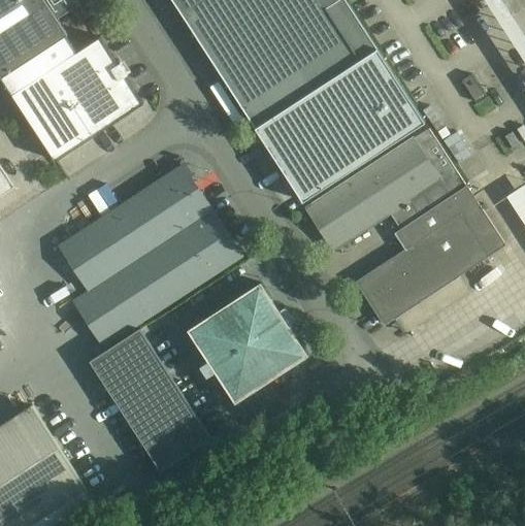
[(75,6),(71,0),(0,0),(0,79),(65,36),(55,20),(75,6)]
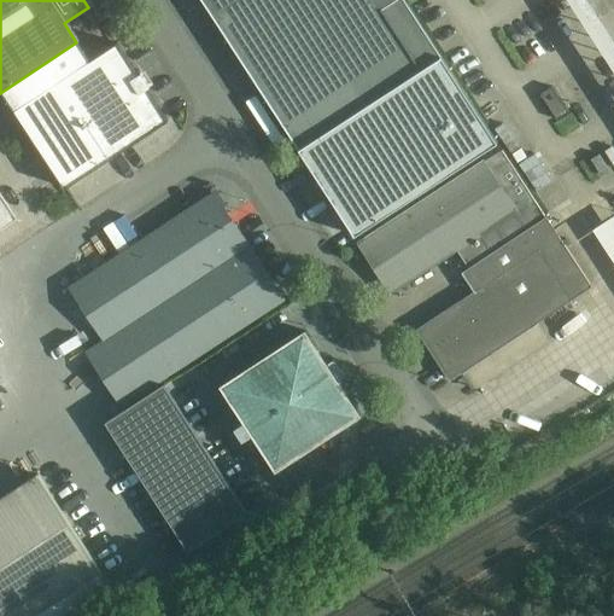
[(198,0),(209,16),(232,0),(198,0)]
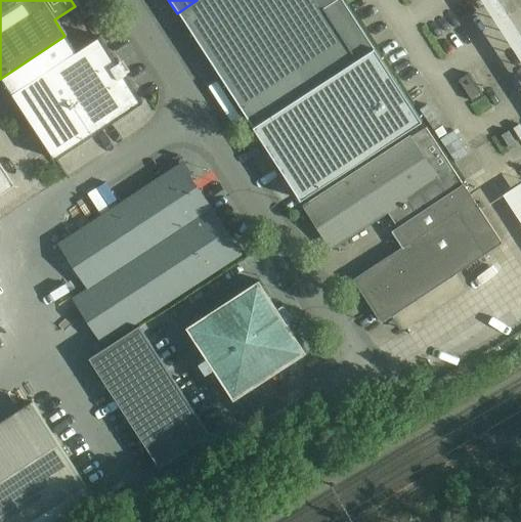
[(338,0),(197,0),(177,13),(252,127),(371,49),(338,0)]
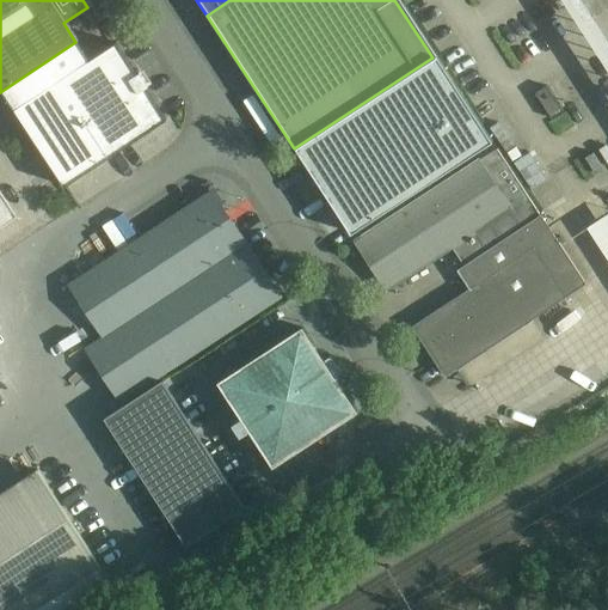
[(124,23),(110,31),(122,54),(136,47),(124,23)]
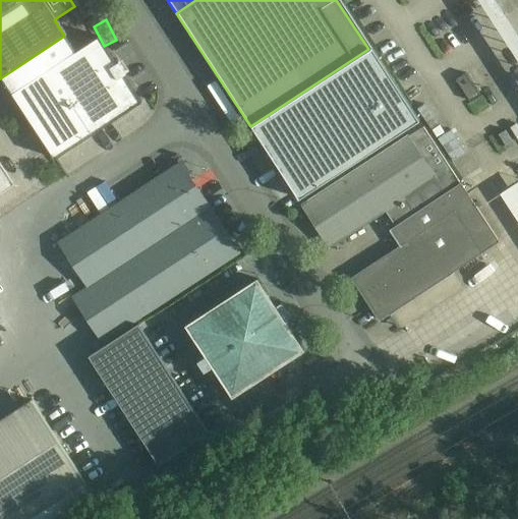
[(138,104),(97,40),(10,97),(52,161),(138,104)]
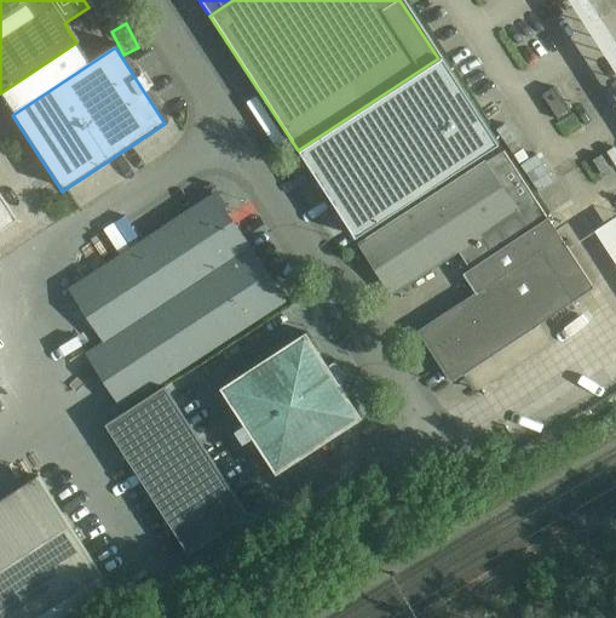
[(438,58),(298,150),(297,152),(297,153),(298,153),(299,152),(316,179),(345,223),(347,228),(357,241),(479,162),(498,150),(438,58)]
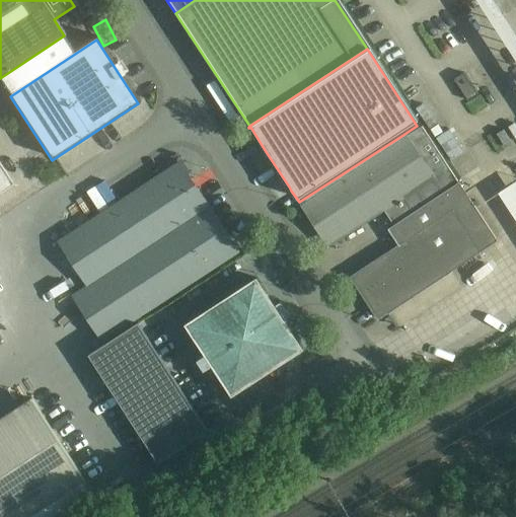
[(460,76),(451,82),(464,103),(473,97),(460,76)]
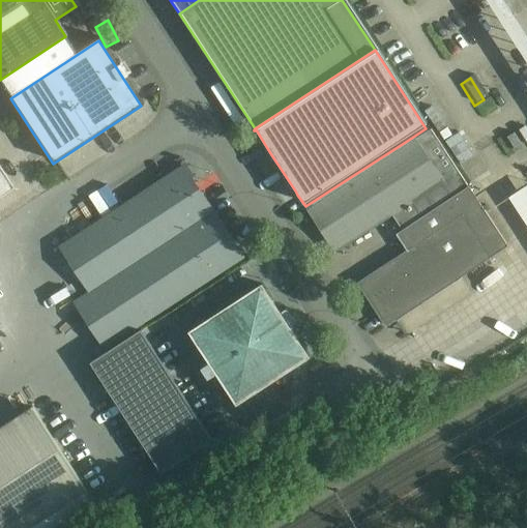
[(465,188),(426,128),(410,139),(411,140),(370,168),(379,182),(367,191),(374,202),(361,210),(372,226),(386,215),(397,232),(465,188)]
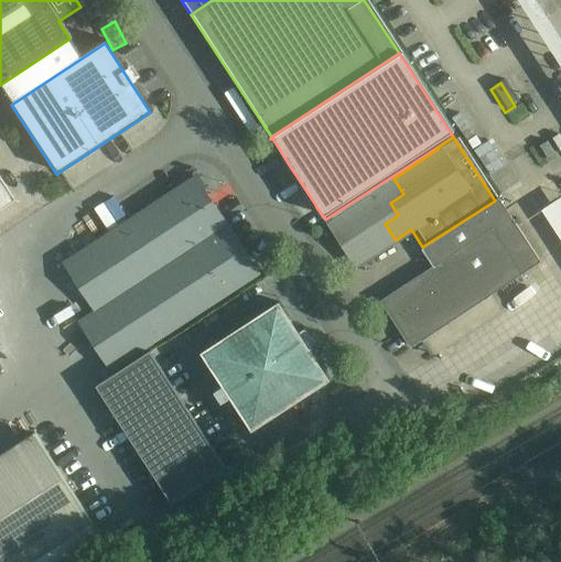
[(276,184),(283,198),(294,192),(287,177),(276,184)]
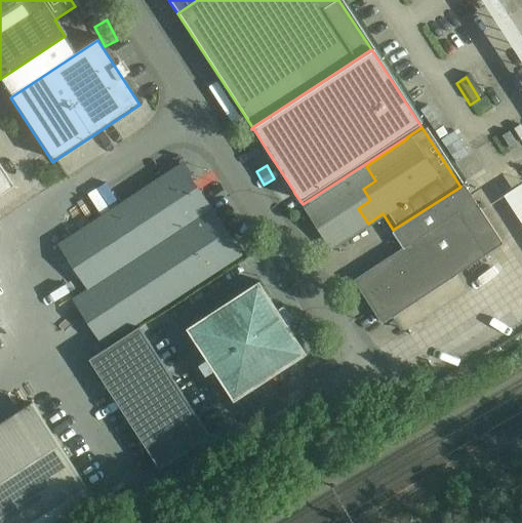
[(55,312),(71,302),(102,348),(239,258),(178,166),(25,267),(55,312)]
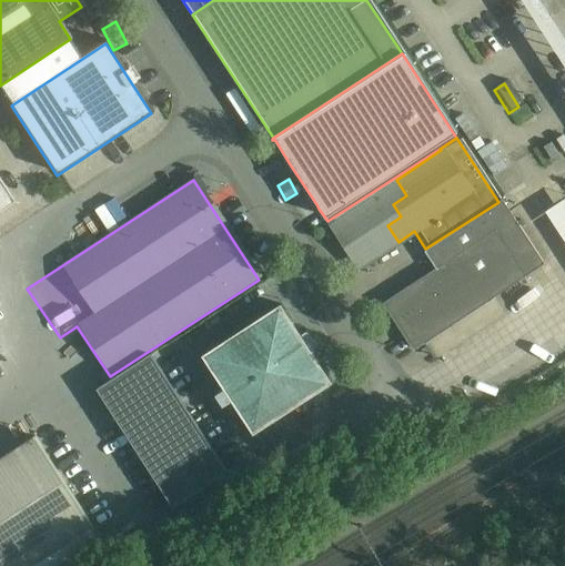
[(406,195),(396,180),(329,224),(357,269),(399,242),(387,225),(401,216),(393,204),(406,195)]
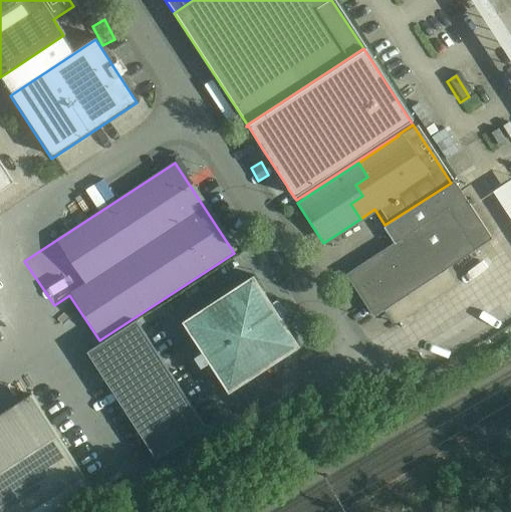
[(0,192),(11,185),(0,168),(0,192)]
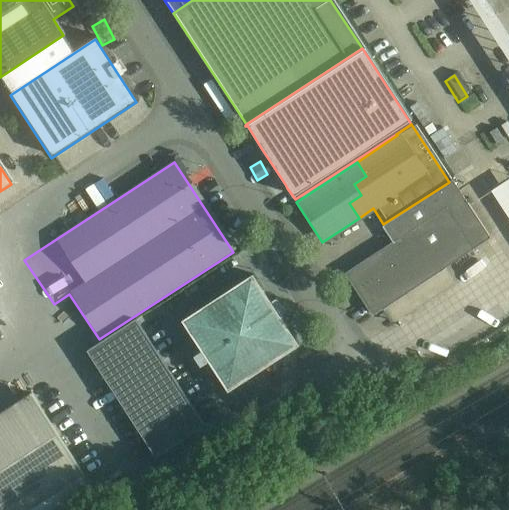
[(456,240),(477,226),(449,182),(383,224),(381,226),(391,242),(343,273),(355,291),(379,275),(381,278),(451,232),(456,240)]
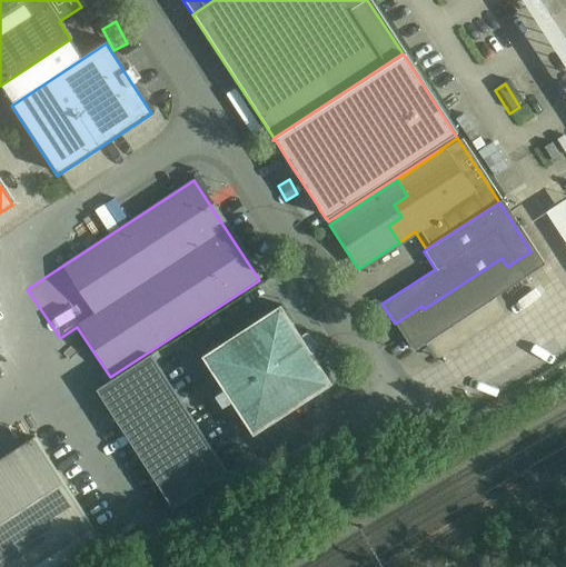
[(413,351),(540,267),(530,251),(507,267),(502,258),(424,309),(421,306),(395,324),(413,351)]
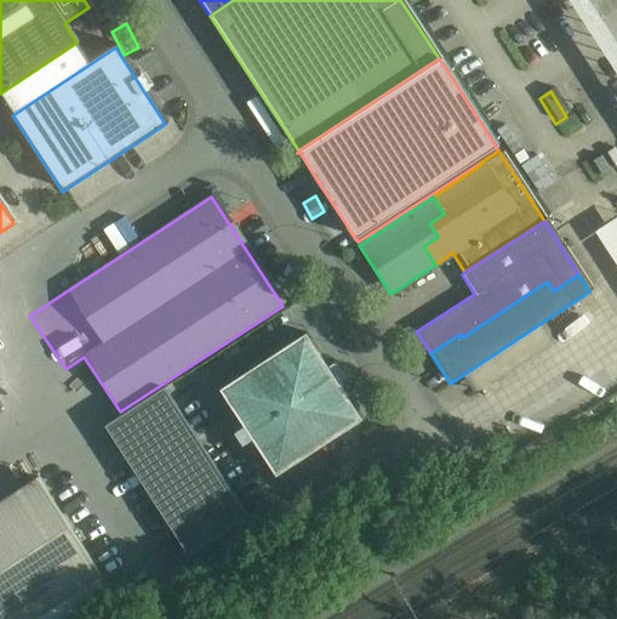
[(584,311),(606,294),(600,285),(578,304),(584,311)]
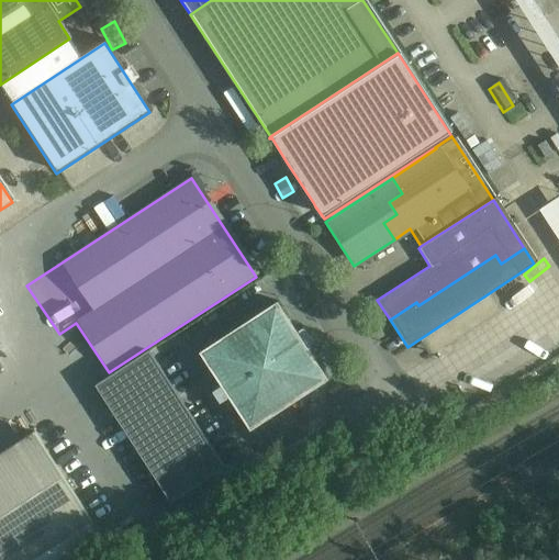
[(292,334),(275,303),(200,353),(249,427),(324,379),(302,350),(310,345),(300,329),(292,334)]
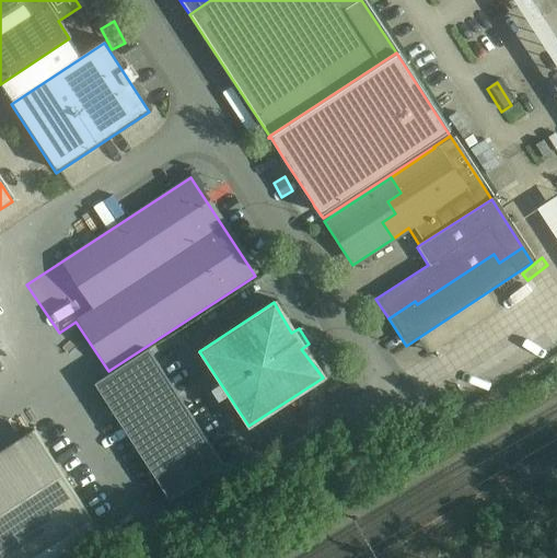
[(525,333),(532,347),(552,337),(544,324),(525,333)]
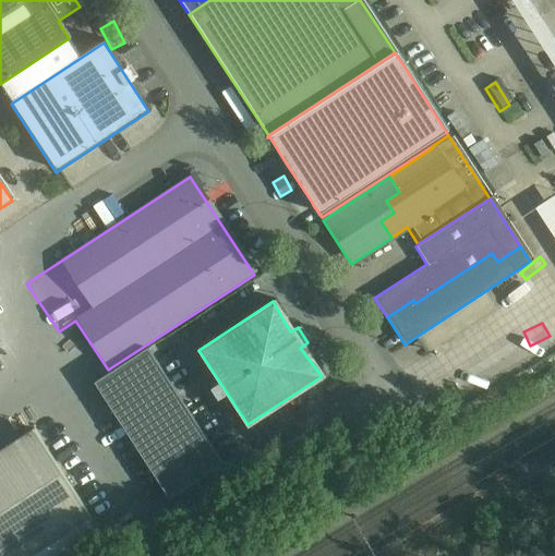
[(53,354),(57,365),(74,359),(71,348),(53,354)]
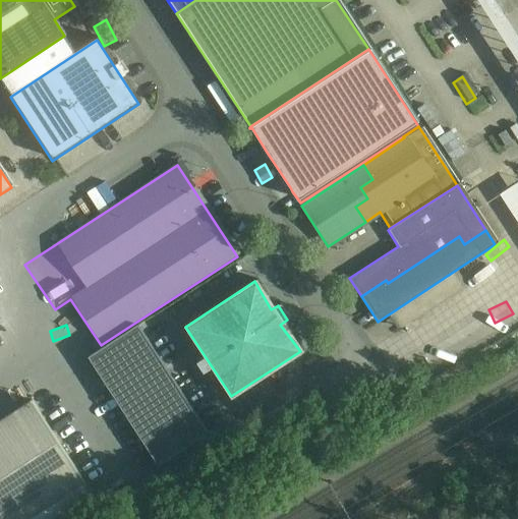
[(85,359),(156,466),(204,435),(133,327),(85,359)]
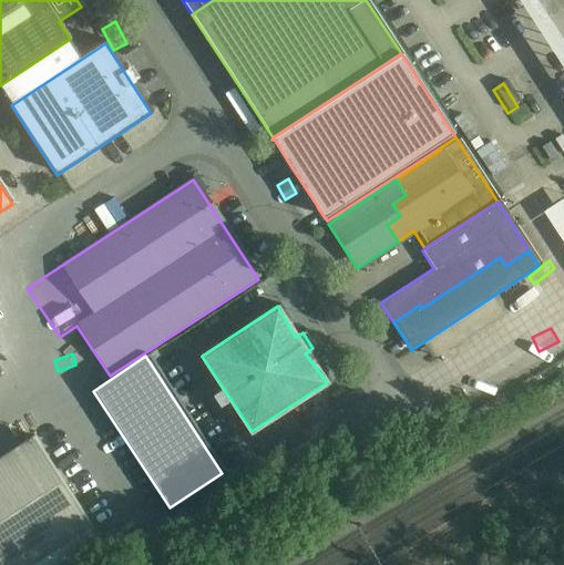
[(32,564),(90,528),(31,439),(0,458),(0,564),(32,564)]
